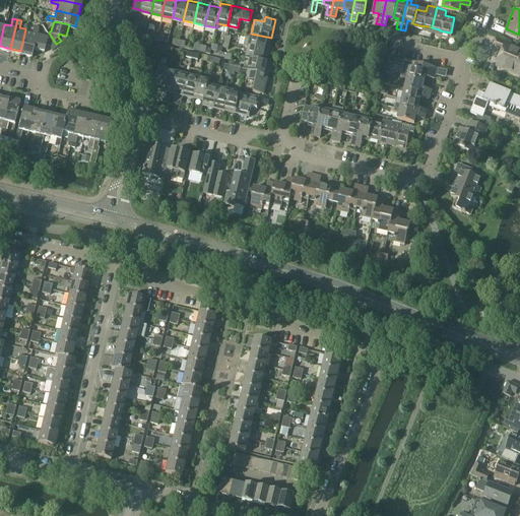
[(23,39),(20,51),(31,54),(34,47),(37,31),(39,24),(34,23),(33,30),(25,28),(23,39)]
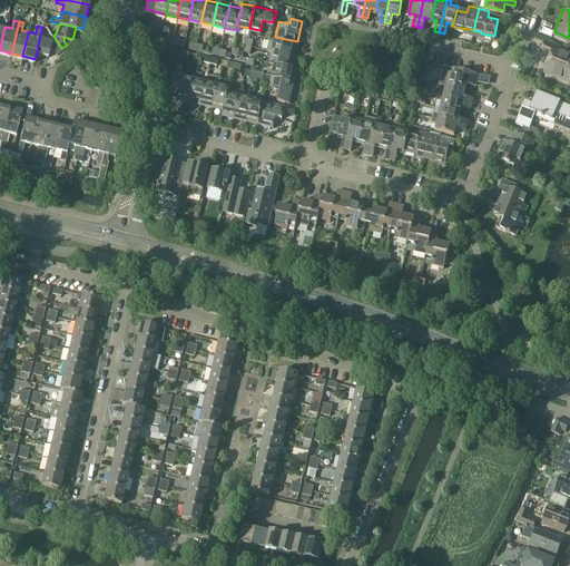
[(61,48),(53,36),(51,37),(40,35),(37,51),(48,54),(50,46),(53,47),(57,51),(61,48)]
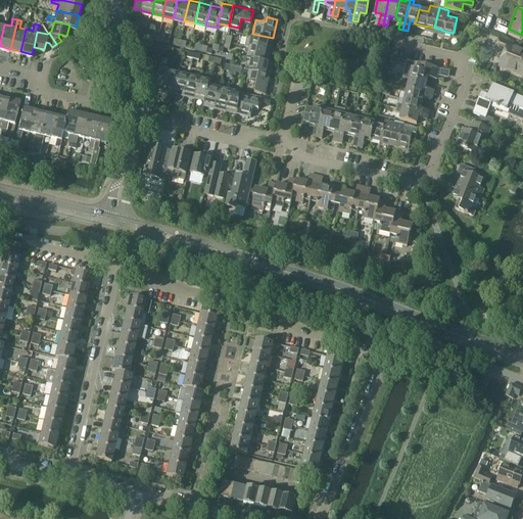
[(273,38),(252,34),(249,44),(270,49),(273,38)]
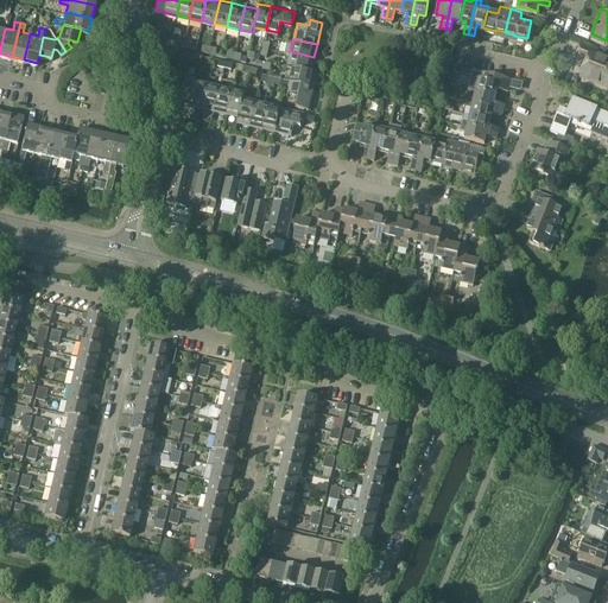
[(607,83),(607,56),(601,54),(601,51),(581,43),(577,52),(588,56),(582,73),(607,83)]
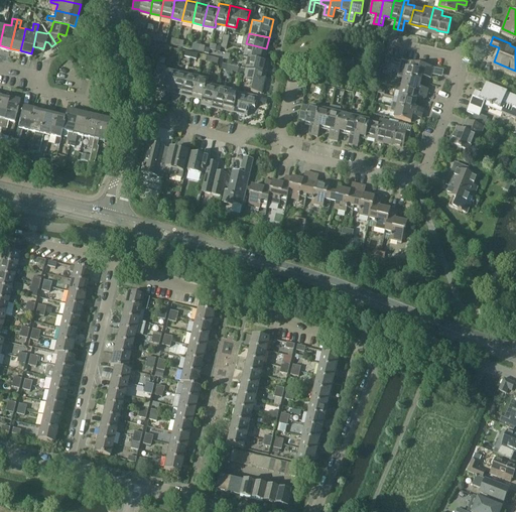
[(266,48),(246,43),(244,54),(249,56),(249,55),(264,59),(264,58),(266,48)]
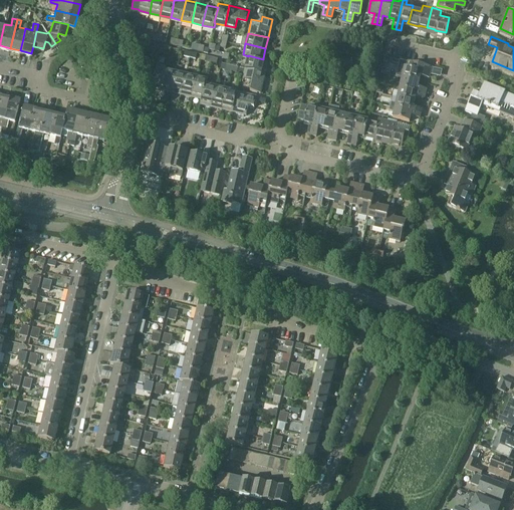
[(245,66),(265,70),(267,60),(263,58),(263,59),(248,55),(248,56),(245,66)]
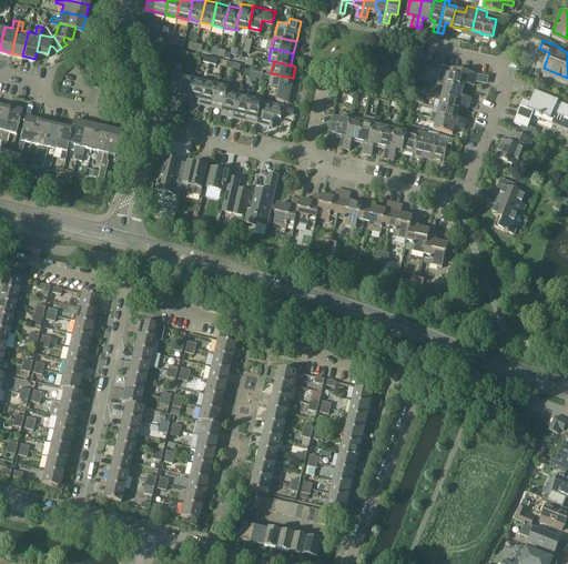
[(477,72),(448,64),(443,63),(438,80),(445,82),(464,87),(465,81),(474,83),(477,72)]
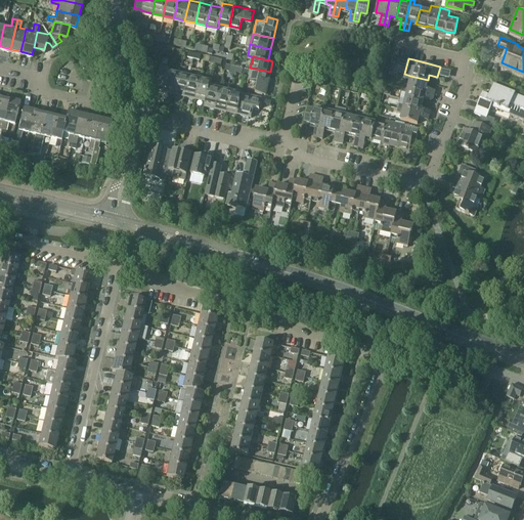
[(173,91),(178,71),(168,69),(169,65),(160,62),(155,83),(163,85),(163,88),(173,91)]
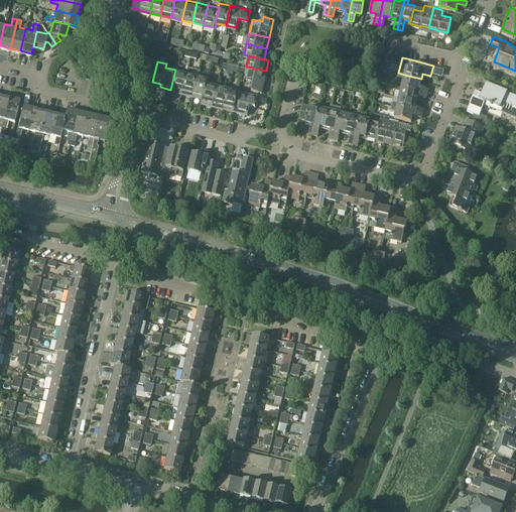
[(266,71),(246,67),(244,77),(253,79),(251,88),(261,91),(266,71)]
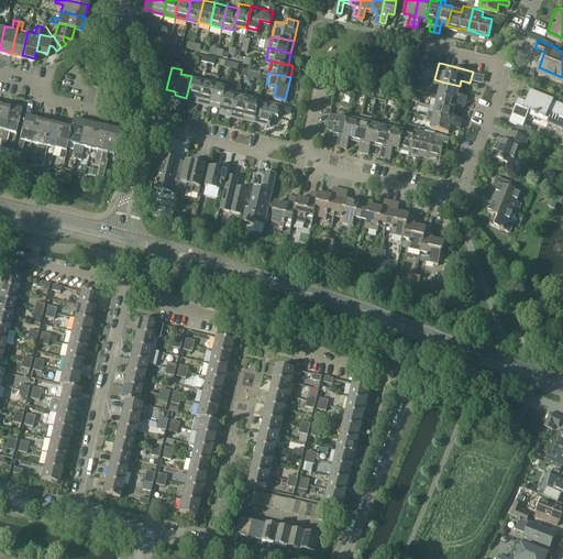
[(201,87),(202,79),(191,76),(186,98),(198,100),(201,87)]
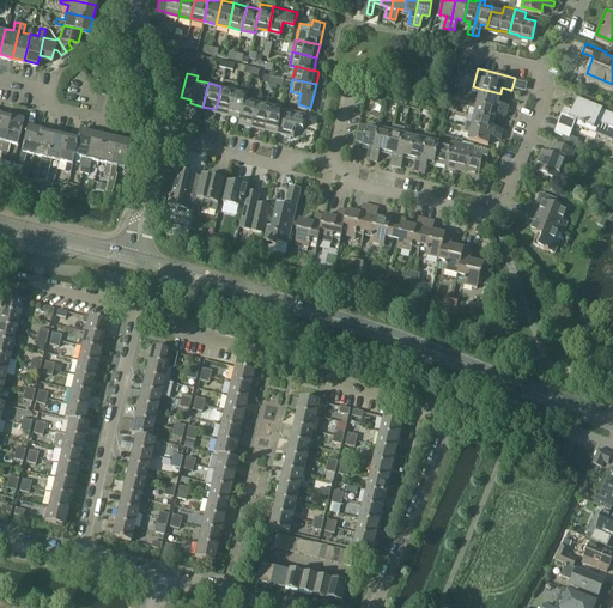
[(228,113),(234,89),(220,86),(219,95),(216,109),(228,113)]
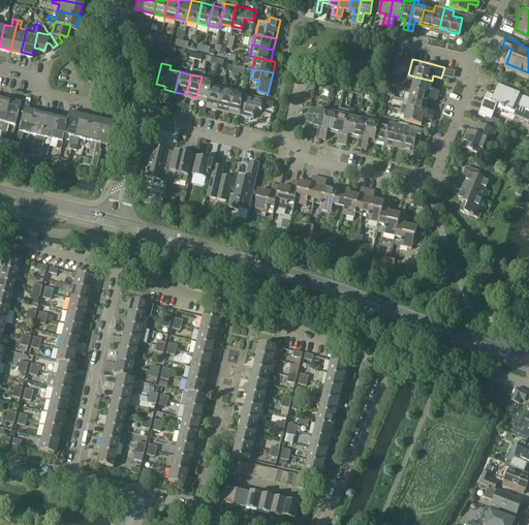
[(201,76),(196,97),(208,99),(211,85),(212,85),(213,80),(201,76)]
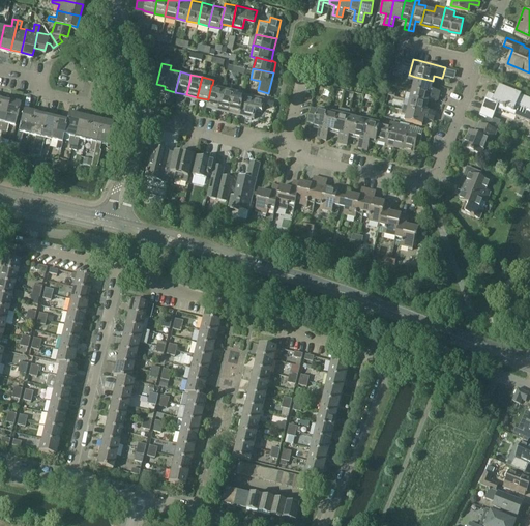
[(433,81),(415,77),(413,83),(409,82),(408,86),(439,93),(440,89),(431,87),(433,81)]
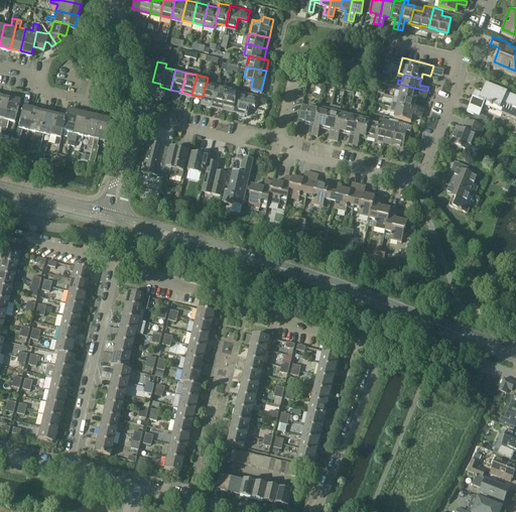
[(475,89),(467,109),(474,112),(472,115),(485,121),(488,114),(480,111),(485,100),(490,102),(489,102),(493,104),(493,103),(501,106),(503,101),(513,105),(510,113),(515,115),(515,93),(507,90),(508,89),(486,80),(482,91),(475,89)]
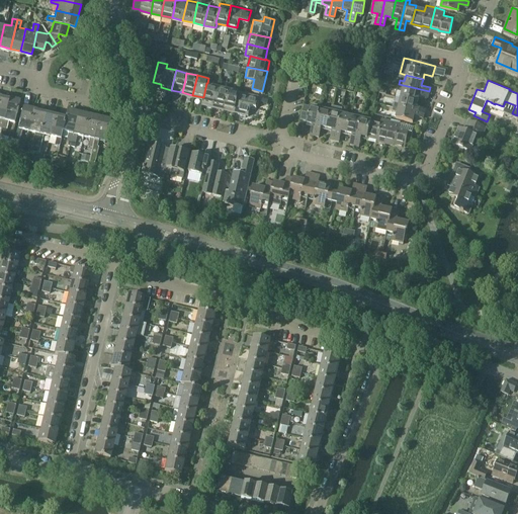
[(218,85),(207,83),(206,83),(203,97),(202,102),(212,104),(218,85)]
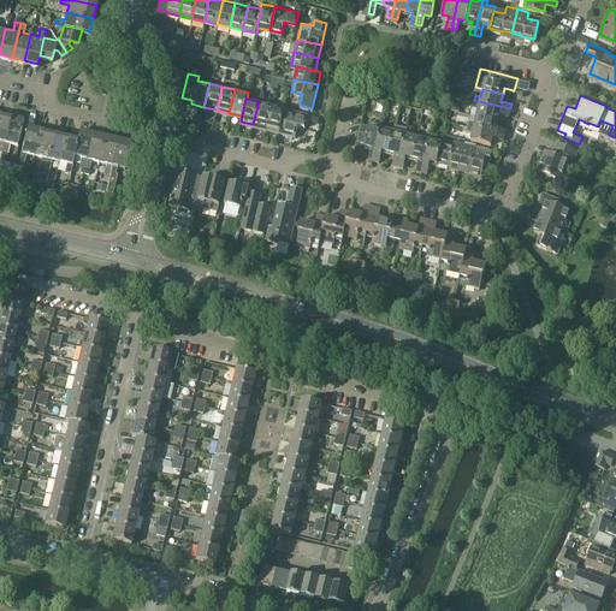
[(510,108),(474,100),(473,105),(479,106),(477,113),(497,118),(498,111),(509,113),(510,108)]
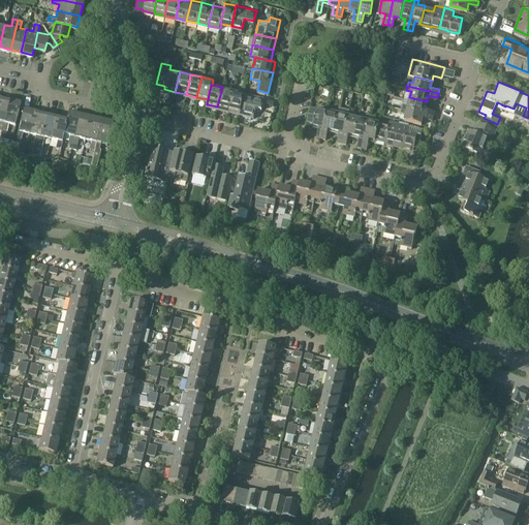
[(228,110),(232,90),(222,87),(217,106),(228,110)]
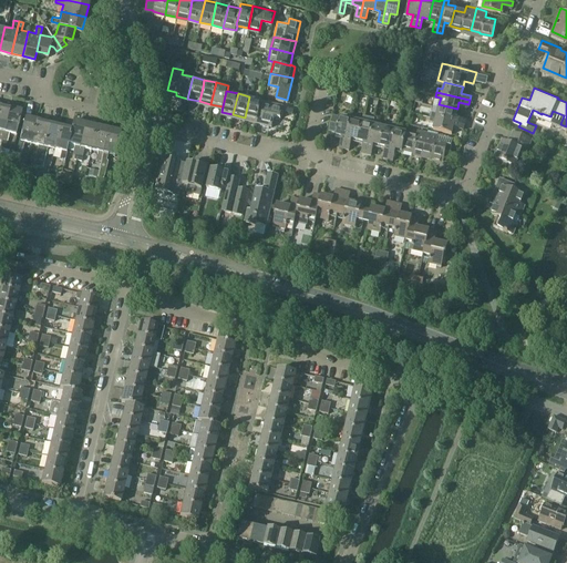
[(256,120),(261,99),(249,96),(245,118),(256,120)]
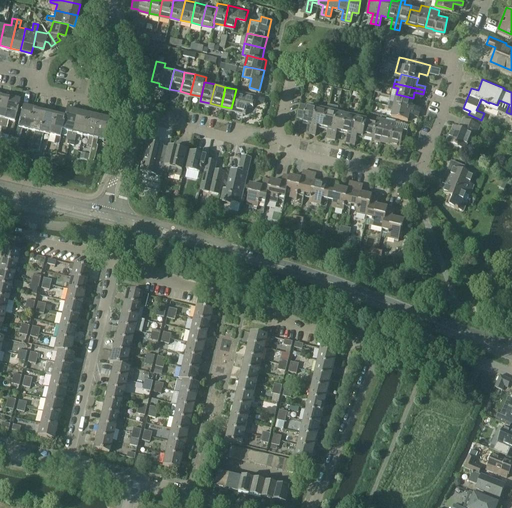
[(236,89),(231,108),(245,111),(247,102),(253,103),(255,94),(236,89)]
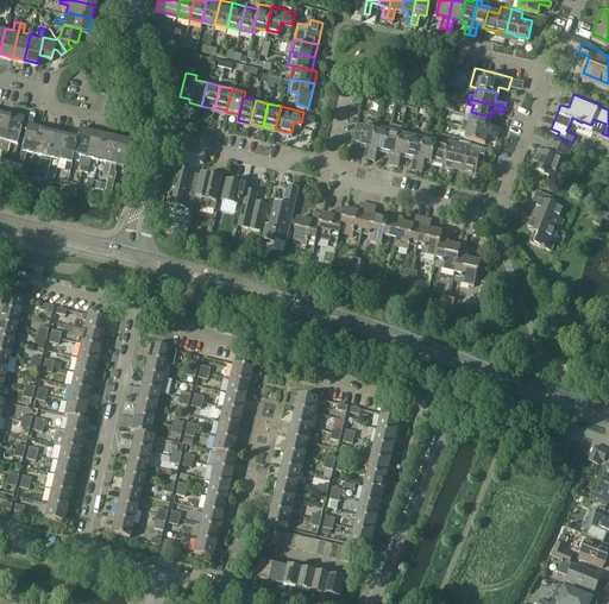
[(0,145),(2,146),(11,112),(0,109),(0,145)]
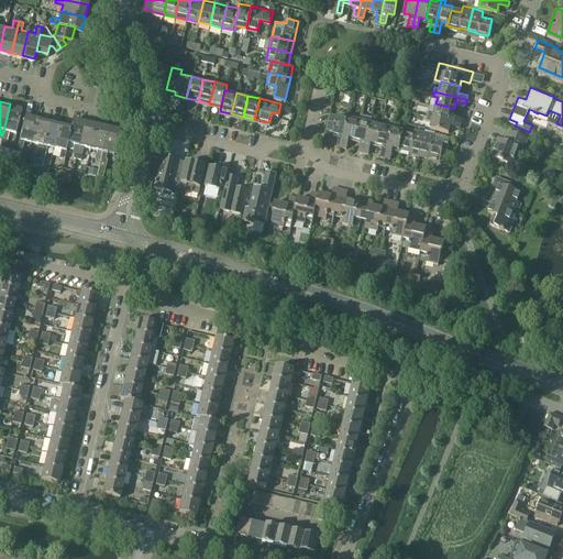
[(10,103),(2,135),(7,136),(9,129),(17,131),(22,107),(10,103)]
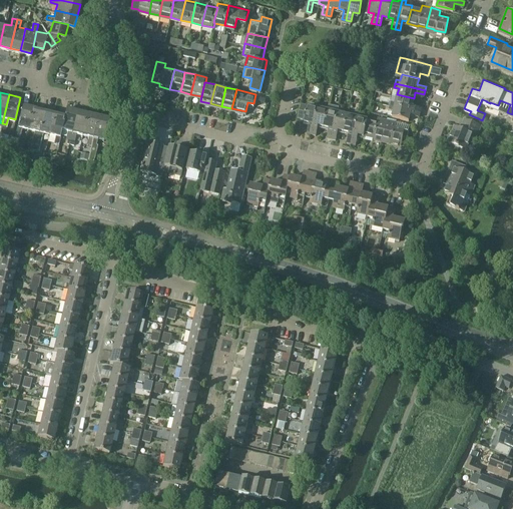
[(390,103),(420,110),(421,106),(412,104),(414,98),(397,94),(396,100),(391,99),(390,103)]
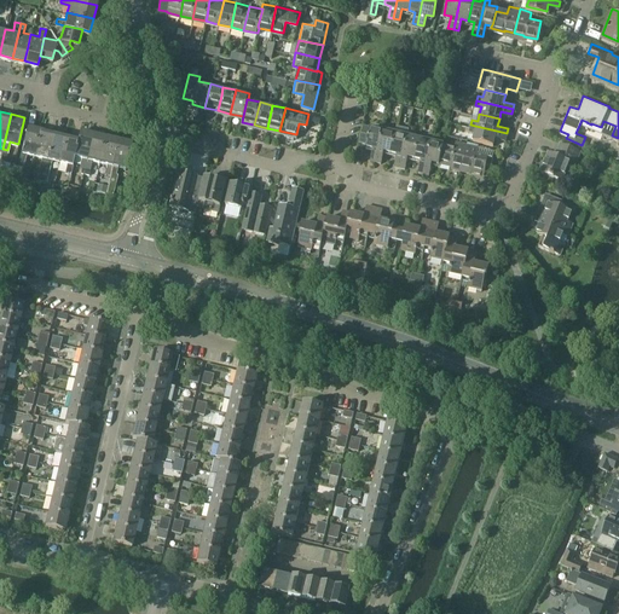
[(375,160),(385,122),(380,122),(379,126),(371,125),(370,125),(364,123),(359,140),(366,142),(366,144),(374,146),(370,158),(375,160)]
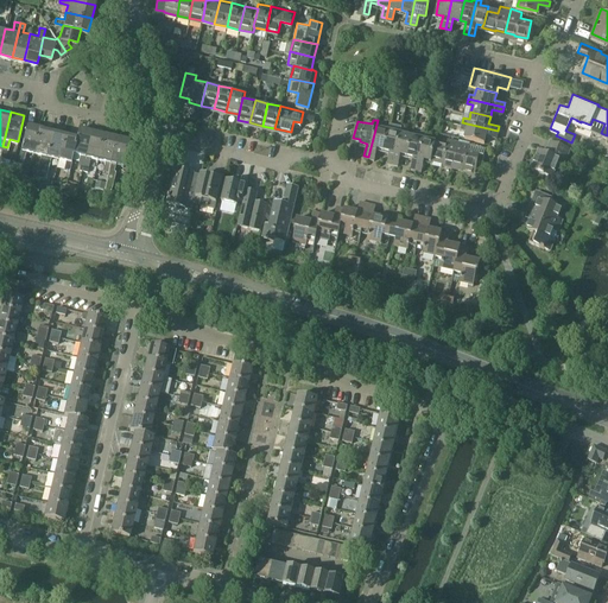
[(384,147),(388,127),(381,126),(382,121),(378,120),(368,157),(374,158),(377,146),(384,147)]
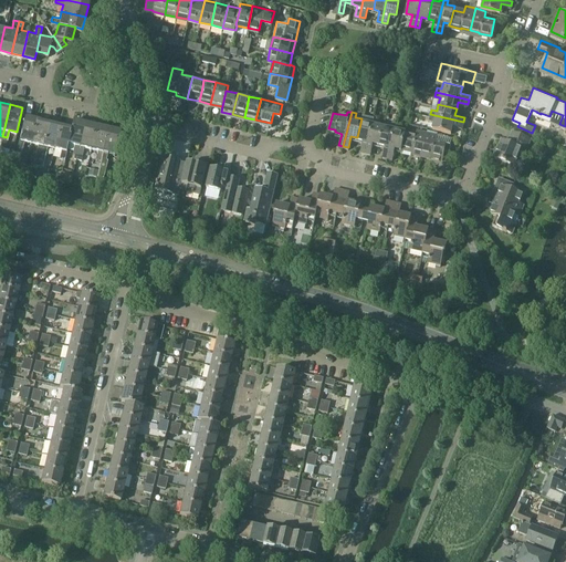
[(20,158),(22,146),(24,138),(31,141),(37,116),(24,113),(14,157),(20,158)]
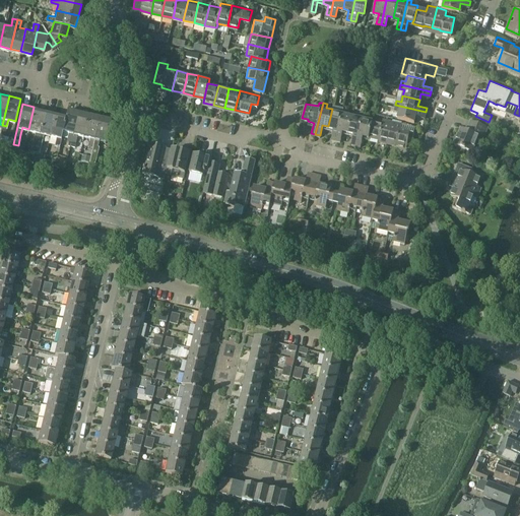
[(426,112),(395,105),(394,109),(399,110),(397,116),(414,120),(415,114),(425,116),(426,112)]
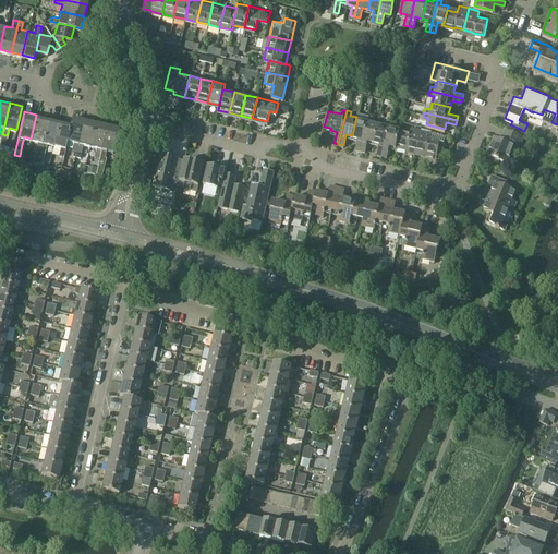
[(36,115),(31,139),(37,140),(33,159),(37,160),(48,118),(36,115)]
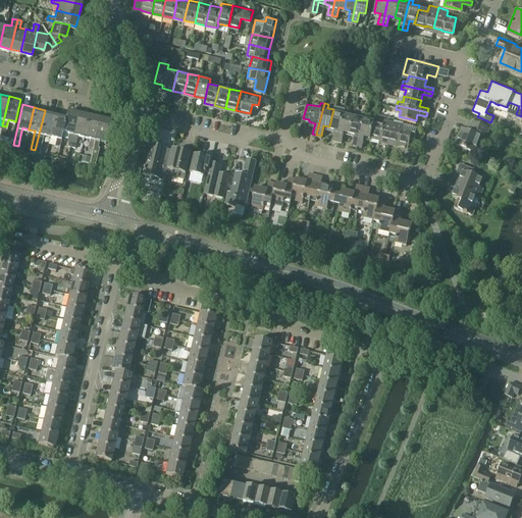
[(62,131),(63,131),(68,132),(67,139),(71,140),(79,110),(67,107),(65,114),(66,115),(62,131)]
